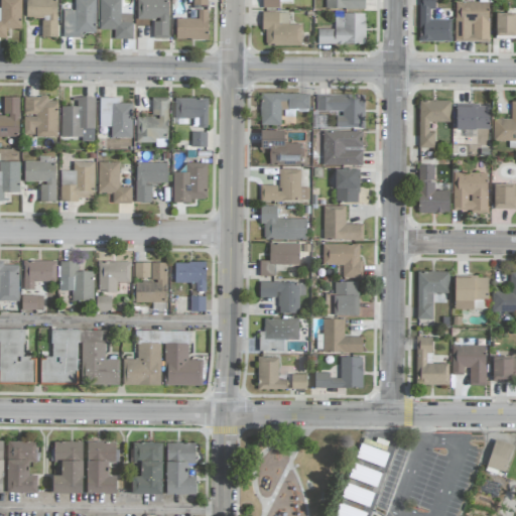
[(20,29),(20,0),(0,0),(0,37),(5,38),(6,29),(20,29)]
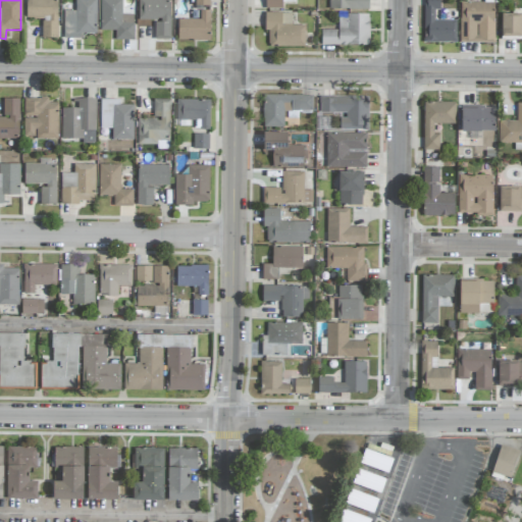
[(42,38),(56,38),(57,0),(25,0),(25,18),(42,18),(42,38)]
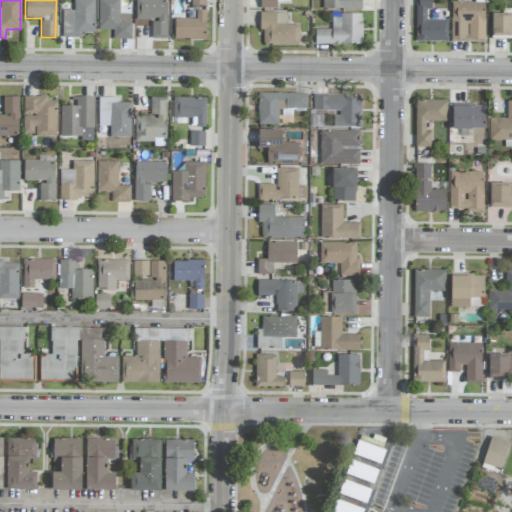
[(94,0),(73,0),(74,11),(62,11),(63,38),(81,37),(81,33),(95,33),(94,0)]
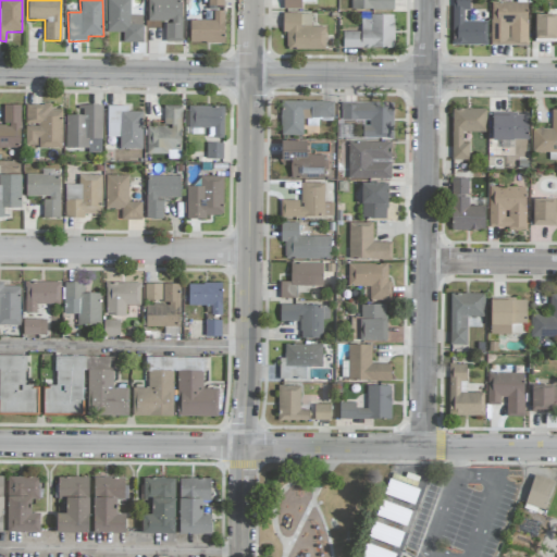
[(107,0),(107,33),(123,33),(123,42),(143,44),(144,15),(130,15),(130,0),(107,0)]
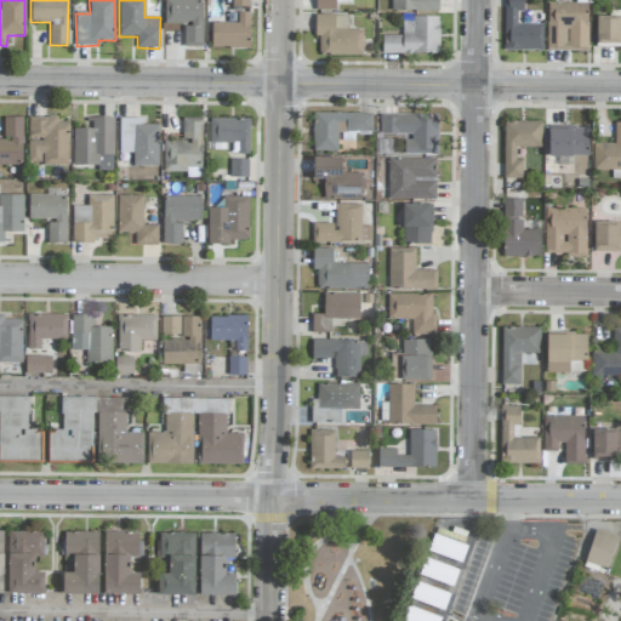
[(164,0),(165,24),(184,24),(184,46),(203,46),(201,0),(164,0)]
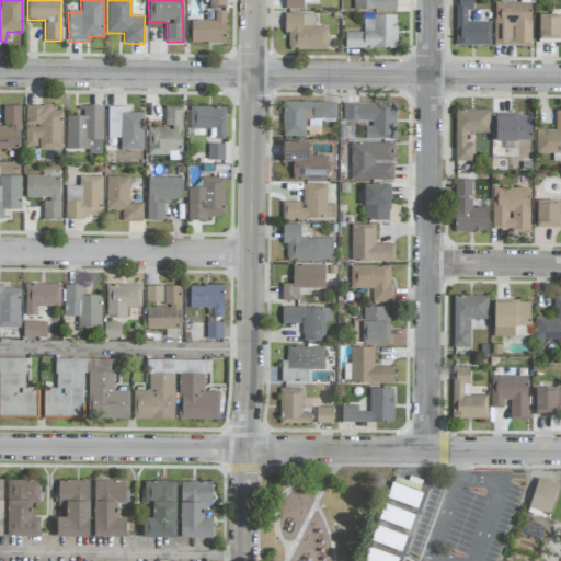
[(287,0),(287,9),(302,9),(302,0),(287,0)]
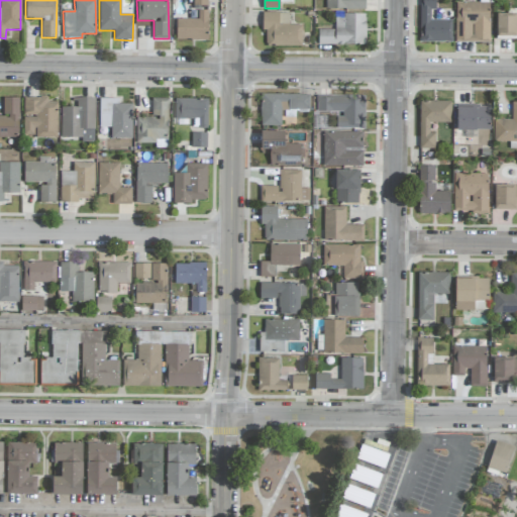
[(365,10),(364,0),(325,0),(325,9),(365,10)]
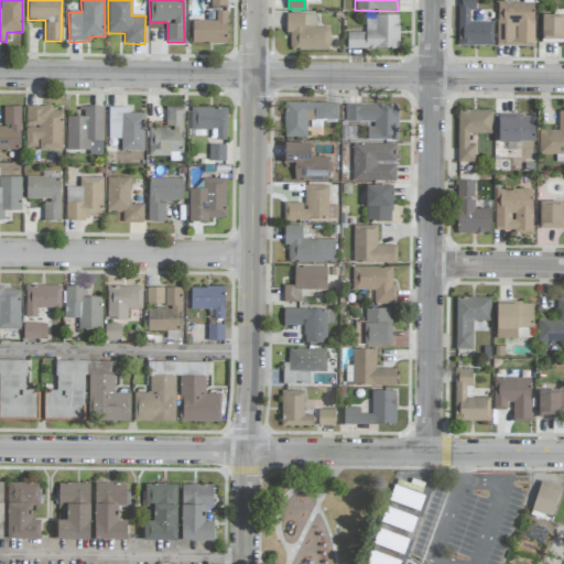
[(457,0),(457,45),(492,46),(494,22),(469,22),(469,11),(475,12),(475,0),(457,0)]
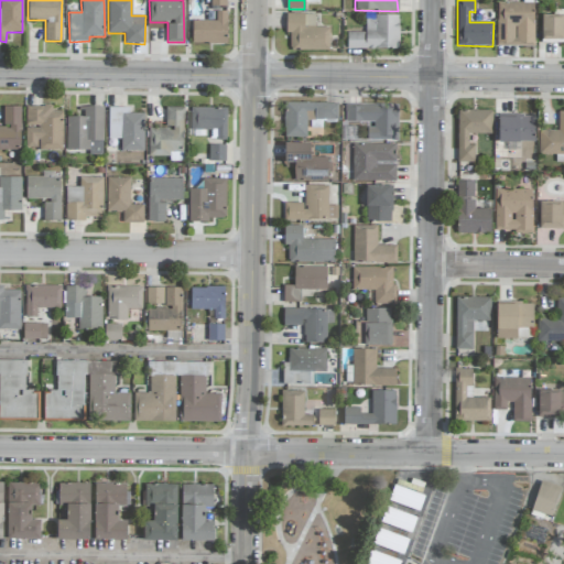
[(497,46),(534,46),(533,3),(497,3),(497,46)]
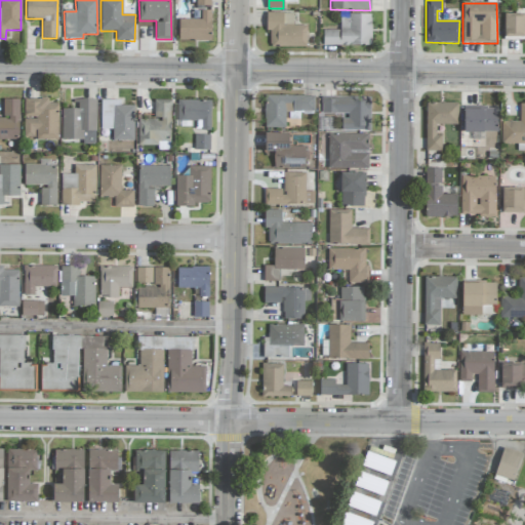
[(210,41),(211,10),(201,10),(201,19),(178,19),(178,40),(210,41)]
